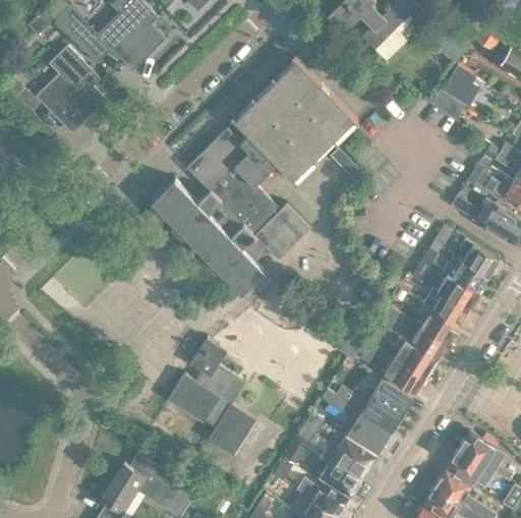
[(69,5),(54,19),(97,63),(107,53),(109,54),(116,58),(118,57),(132,71),(155,49),(164,40),(150,25),(156,18),(157,19),(158,18),(139,0),(115,0),(112,4),(120,11),(118,13),(97,34),(69,5)]
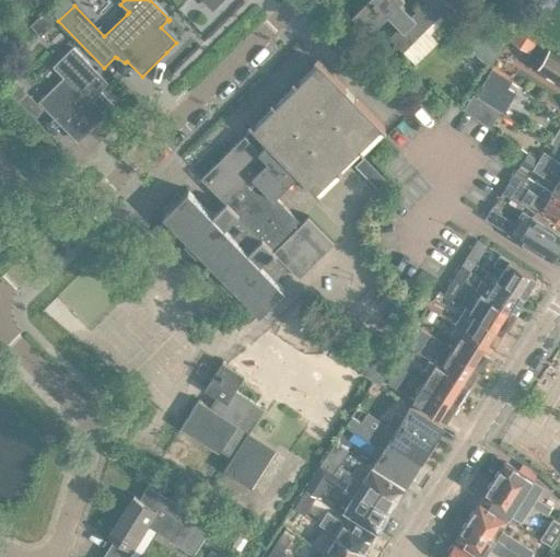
[(202,0),(212,10),(222,0),(202,0)]
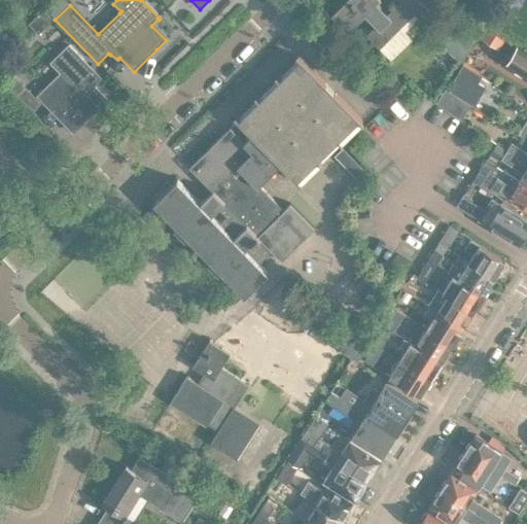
[(422,8),(414,0),(396,0),(399,3),(387,16),(376,5),(380,1),(378,0),(348,0),(330,18),(347,34),(364,16),(375,28),(365,37),(390,62),(411,41),(399,30),(422,8)]
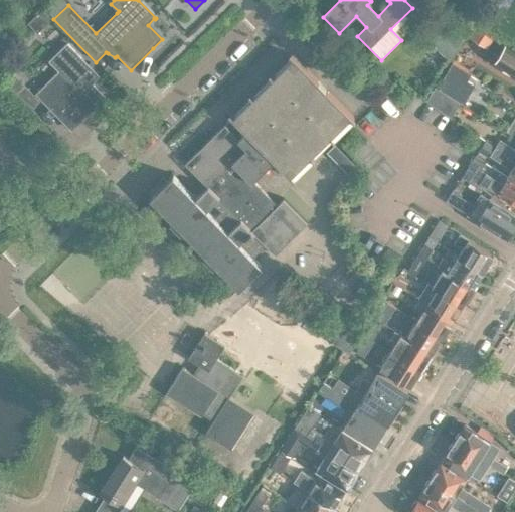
[(41,12),(27,26),(36,35),(49,21),(41,12)]
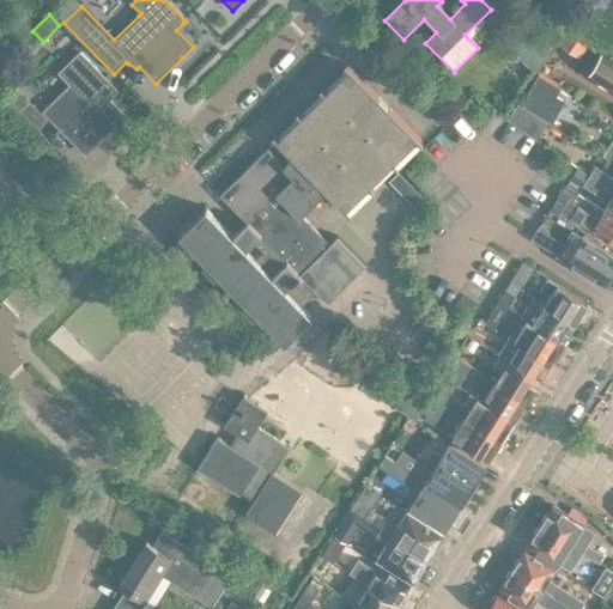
[(589,48),(569,35),(562,48),(582,60),(589,48)]
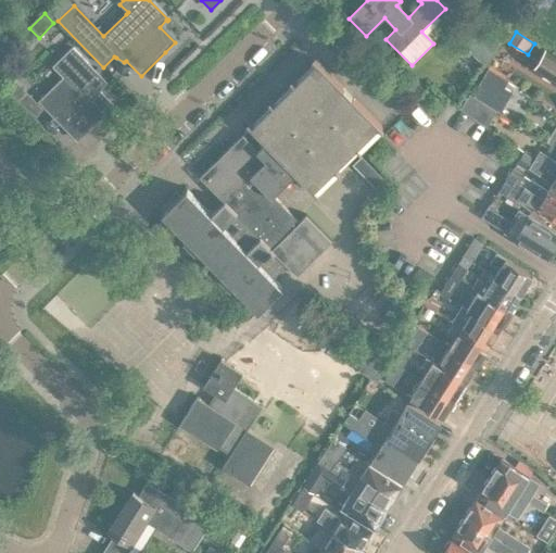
[(39,102),(77,141),(112,108),(97,92),(105,84),(72,50),(53,67),(64,78),(39,102)]
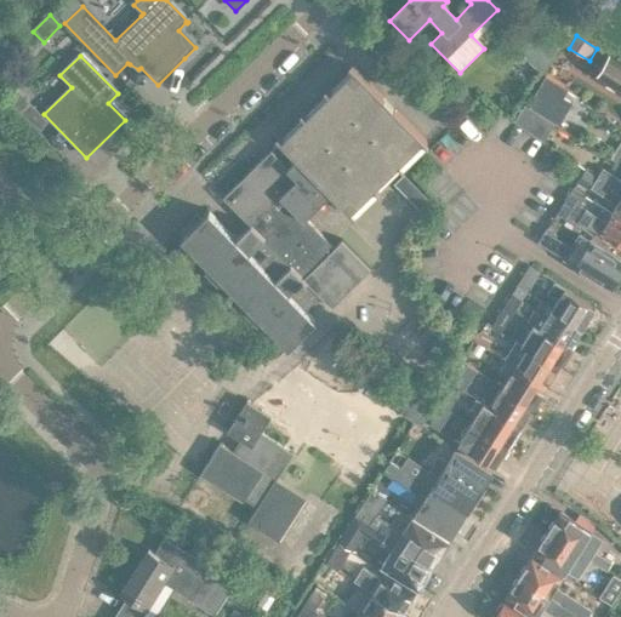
[(620,92),(620,63),(611,57),(598,78),(620,92)]
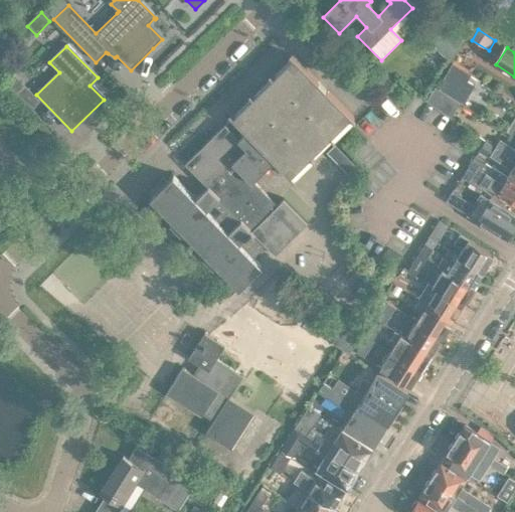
[(291,58),(292,59),(273,78),(272,76),(271,77),(272,79),(252,98),(251,97),(250,98),(251,99),(232,118),(231,116),(230,117),(231,119),(224,126),(184,165),(207,188),(194,200),(173,178),(172,177),(149,200),(150,200),(172,222),(169,225),(180,236),(183,233),(205,257),(202,260),(213,271),(216,268),(238,290),(237,291),(238,291),(262,269),(262,268),(261,268),(252,260),(265,247),(275,258),(275,257),(275,256),(296,235),(307,225),(283,200),(282,201),(283,201),(277,207),(252,183),(274,162),(292,180),(293,179),(291,177),(310,158),(312,160),(313,159),(311,158),(330,139),(332,140),(333,139),(331,138),(350,119),(351,121),(353,119),(292,56),(291,58)]
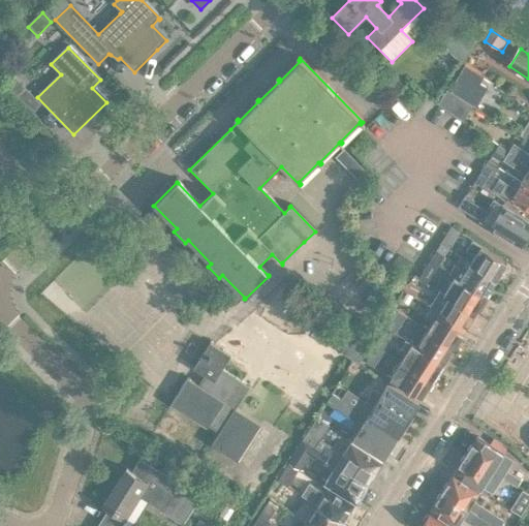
[(465,103),(480,81),(462,68),(446,91),(465,103)]
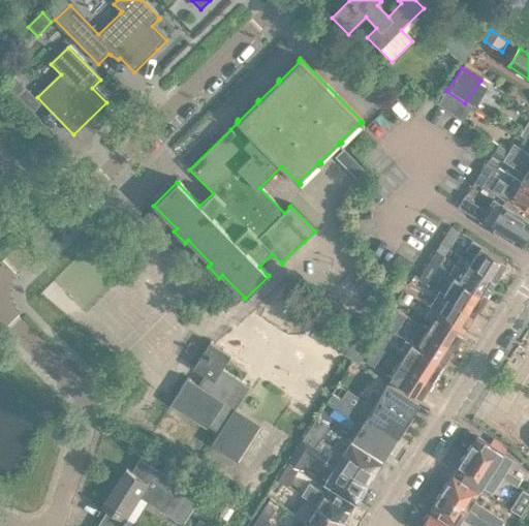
[(462,101),(446,92),(444,91),(436,104),(453,115),(462,101)]
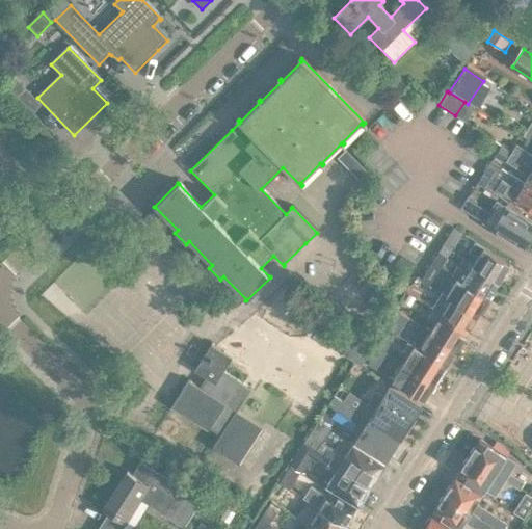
[(504,164),(510,154),(501,148),(494,158),(504,164)]
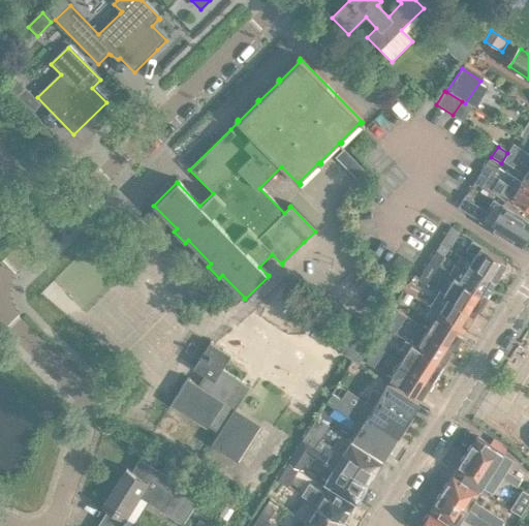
[(528,155),(519,150),(514,157),(528,166),(528,155)]
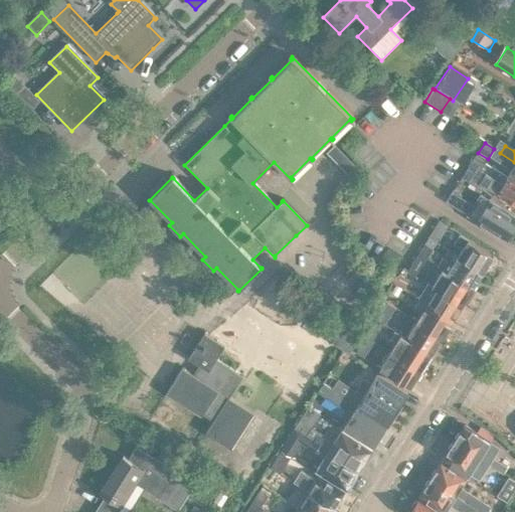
[(354,184),(361,176),(335,150),(327,157),(354,184)]
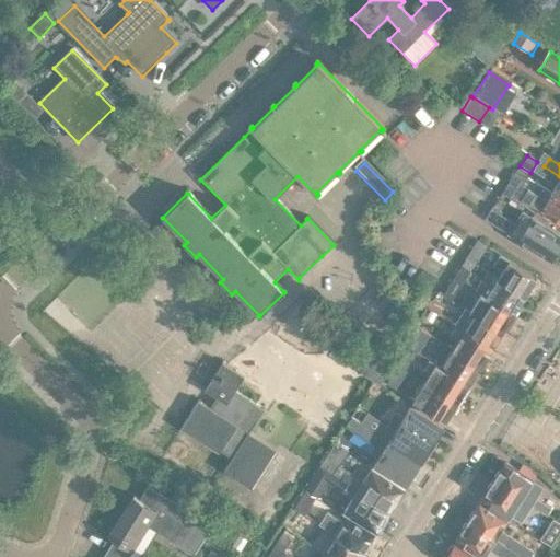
[(551,195),(559,200),(559,176),(544,166),(538,175),(556,186),(551,195)]
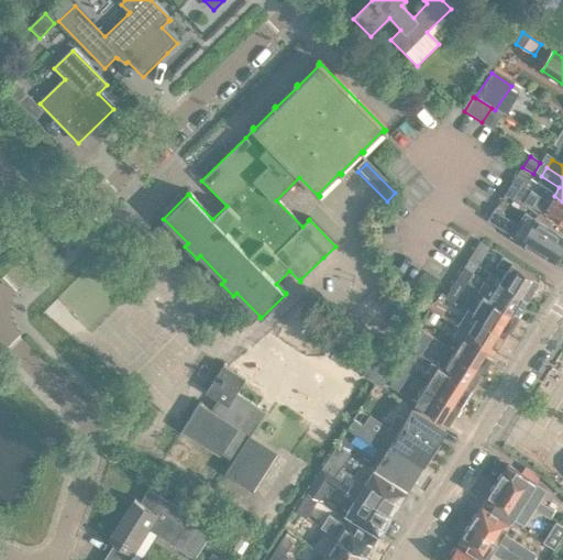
[(505,196),(516,204),(519,198),(525,202),(525,201),(530,193),(525,189),(530,180),(519,174),(505,196)]
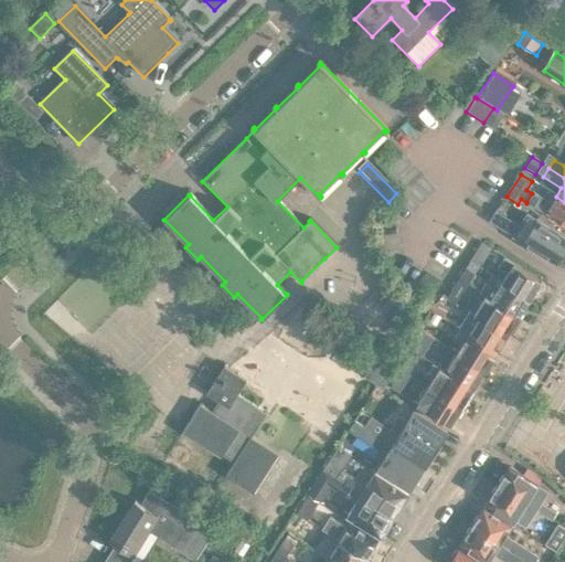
[(564,226),(564,202),(556,197),(551,205),(532,193),(526,202),(526,203),(564,226)]
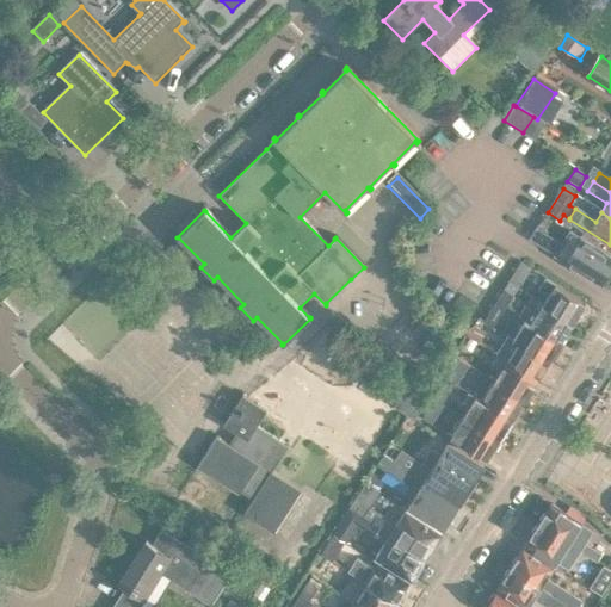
[(547,234),(538,228),(530,241),(538,246),(547,234)]
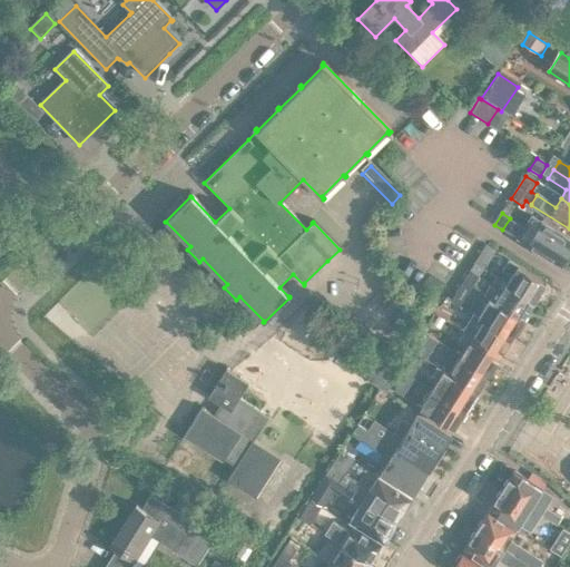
[(518,240),(560,266),(569,251),(569,243),(531,218),(518,240)]
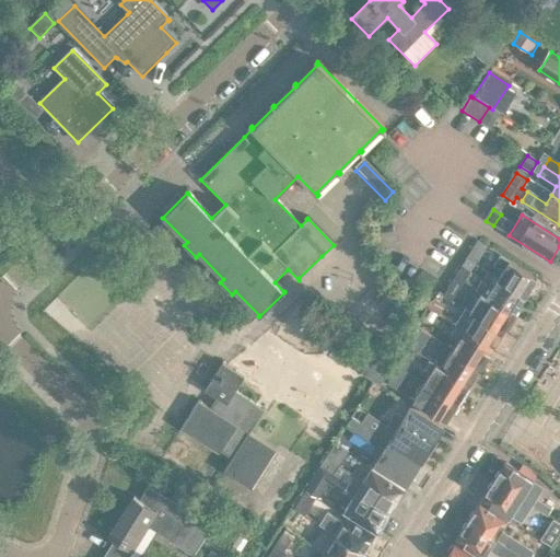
[(487,248),(477,243),(471,252),(480,258),(487,248)]
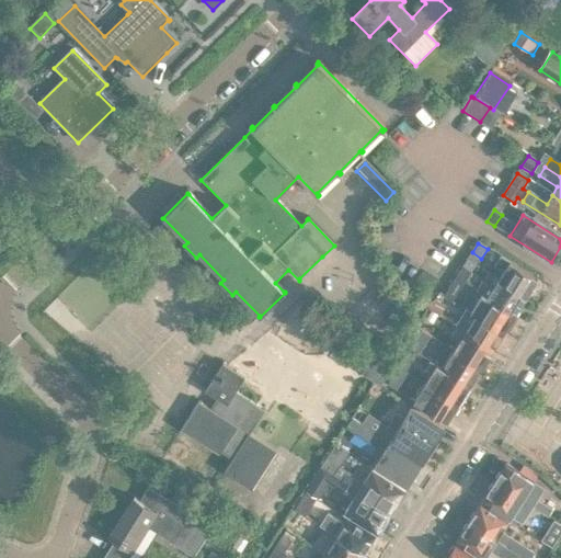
[(494,266),(503,272),(497,282),(525,299),(527,296),(529,297),(535,288),(533,287),(537,281),(500,257),(494,266)]
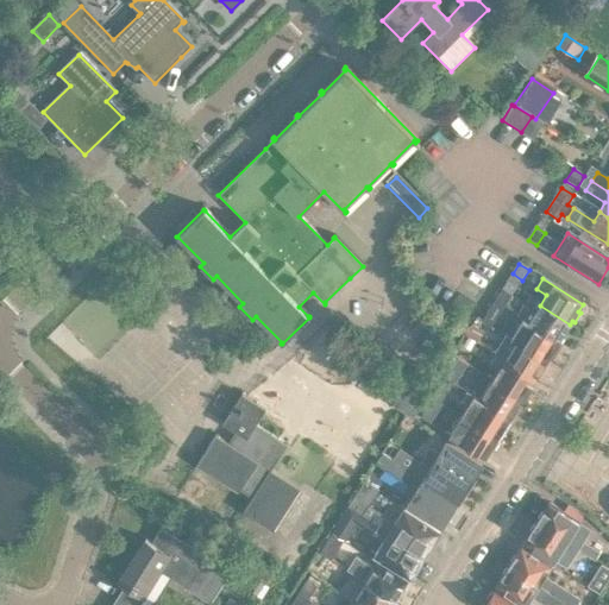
[(502,290),(494,303),(503,308),(510,296),(502,290)]
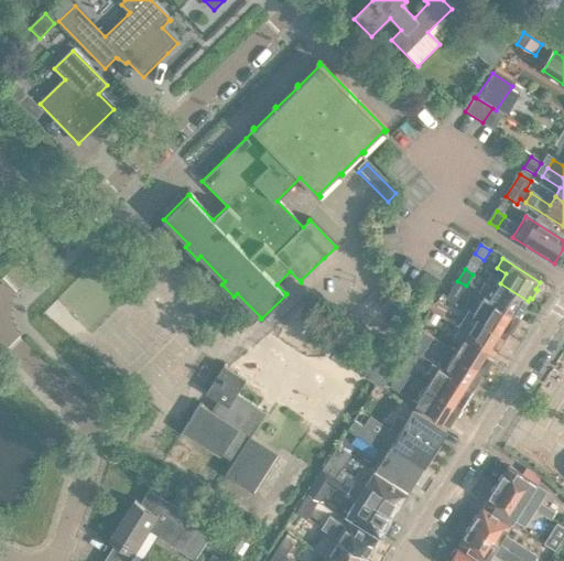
[(457,281),(446,299),(454,304),(466,286),(457,281)]
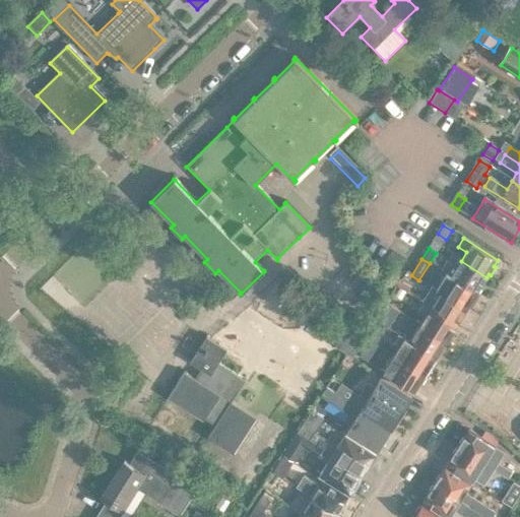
[(441,270),(442,271),(464,285),(476,294),(486,277),(461,261),(456,269),(446,262),(441,270)]
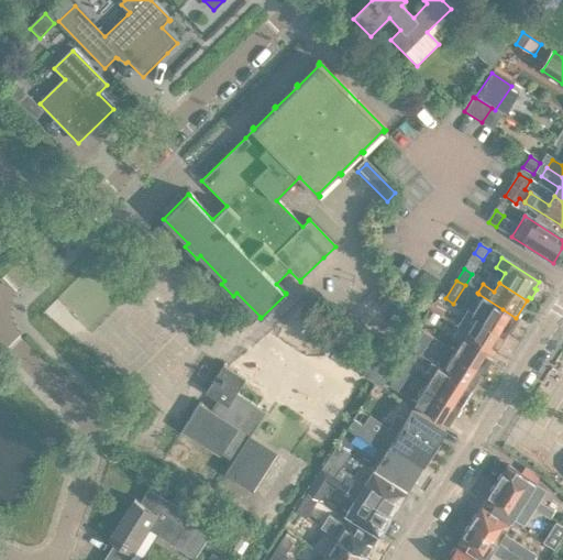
[(516,318),(503,309),(478,294),(473,303),(483,308),(477,318),(505,336),(506,333),(509,336),(516,325),(512,324),(516,318)]
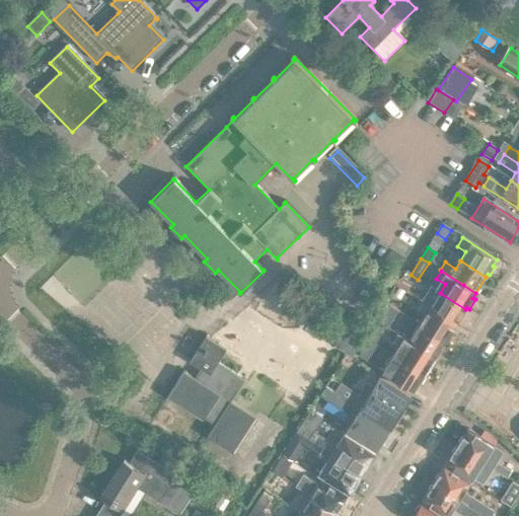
[(411,286),(401,280),(396,288),(405,294),(411,286)]
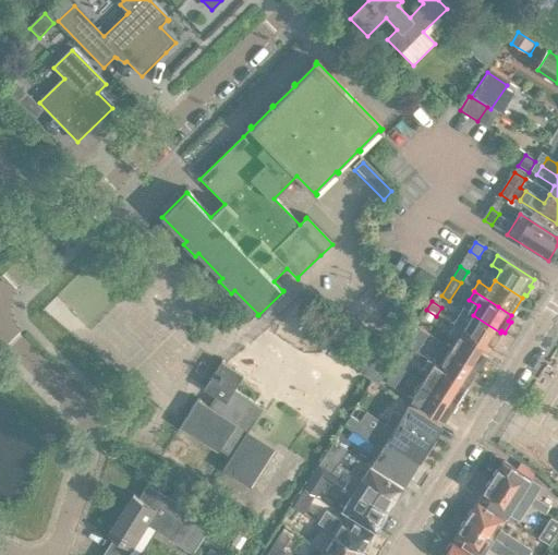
[(453,327),(489,350),(500,333),(469,312),(463,309),(452,327),(453,327)]
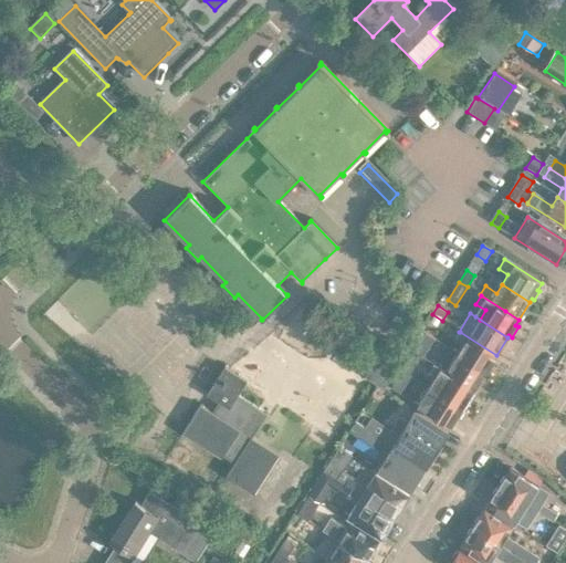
[(433,316),(429,324),(436,329),(441,321),(433,316)]
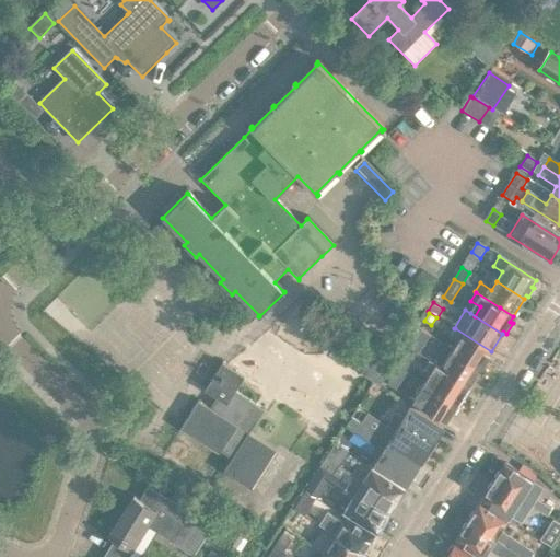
[(457,343),(452,351),(479,369),(481,368),(483,369),(489,360),(487,358),(491,351),(455,328),(448,337),(457,343)]
